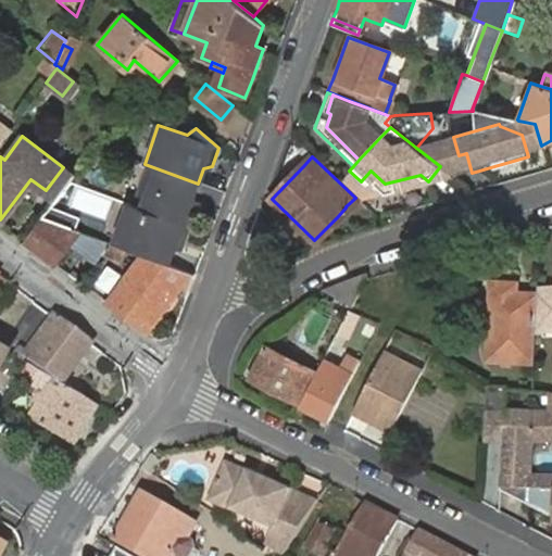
[(198,184),(145,164),(132,204),(189,227),(198,203),(191,201),(198,184)]
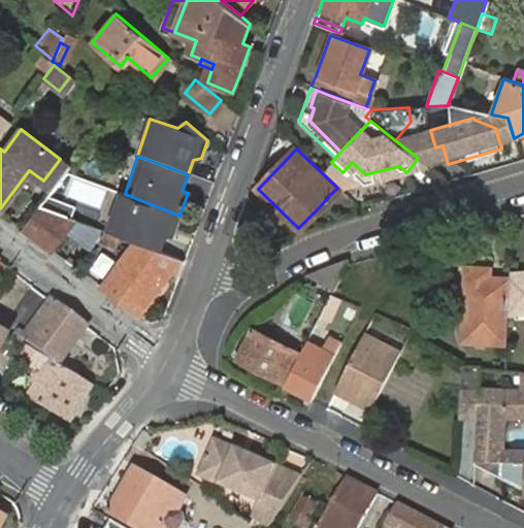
[(358,188),(429,166),(421,160),(418,158),(406,172),(399,166),(365,174),(352,162),(342,172),(358,188)]
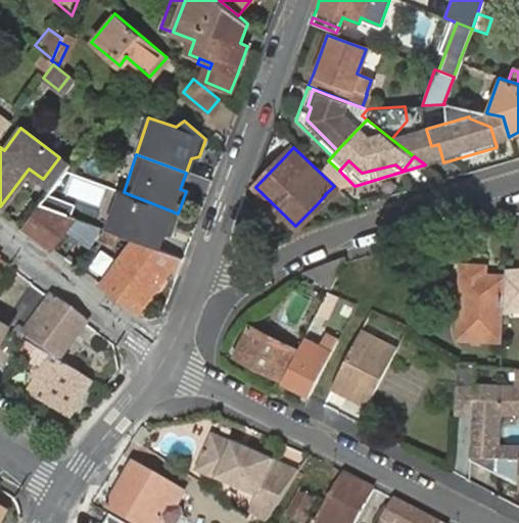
[(69,165),(59,157),(43,179),(53,187),(58,180),(69,165)]
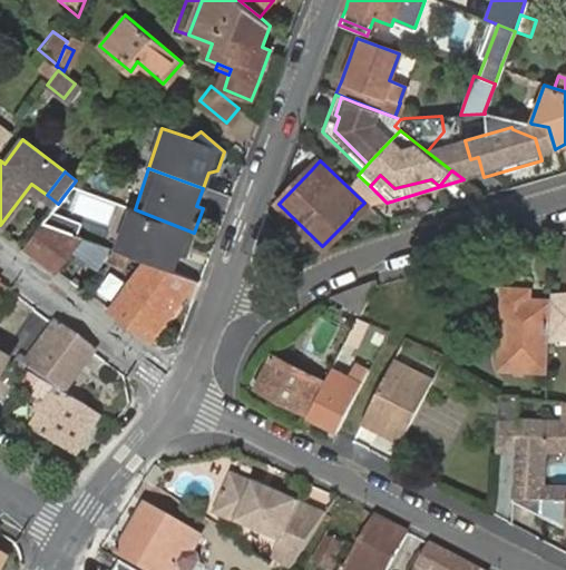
[(194,233),(135,209),(130,209),(115,253),(125,256),(139,262),(172,273),(177,256),(184,258),(194,233)]
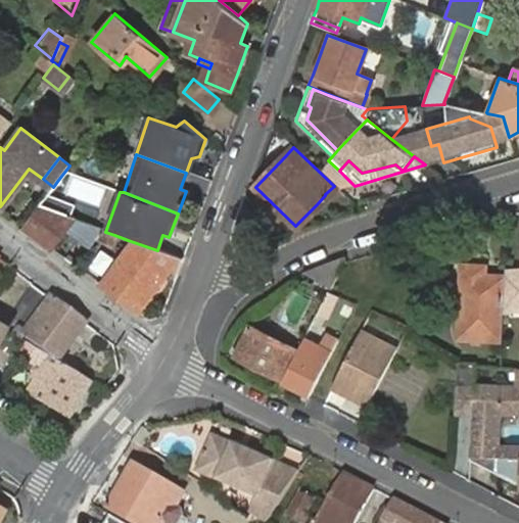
[(38,204),(20,226),(50,248),(62,232),(74,219),(65,216),(39,205),(38,204)]
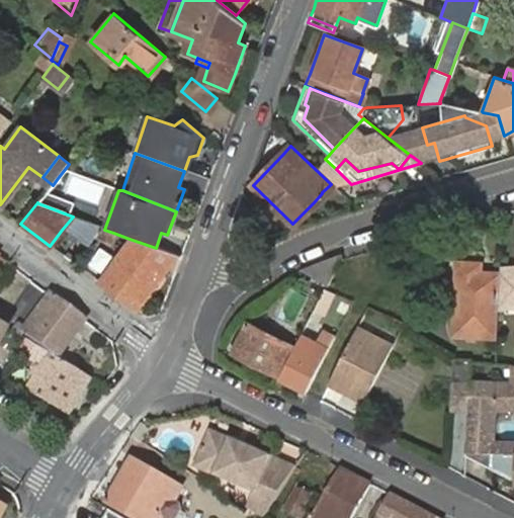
[(91,224),(73,217),(62,230),(78,242),(81,239),(91,224)]
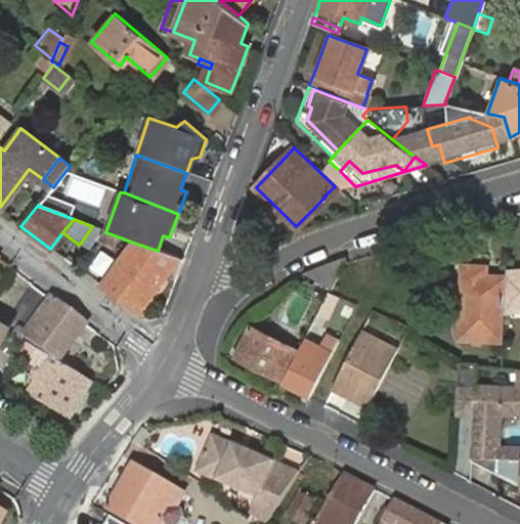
[(101,229),(92,226),(82,242),(89,247),(94,238),(100,230),(101,229)]
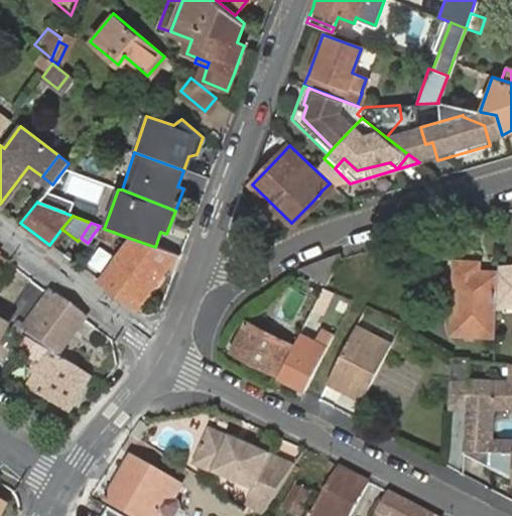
[(104,229),(99,227),(93,235),(109,241),(113,232),(104,229)]
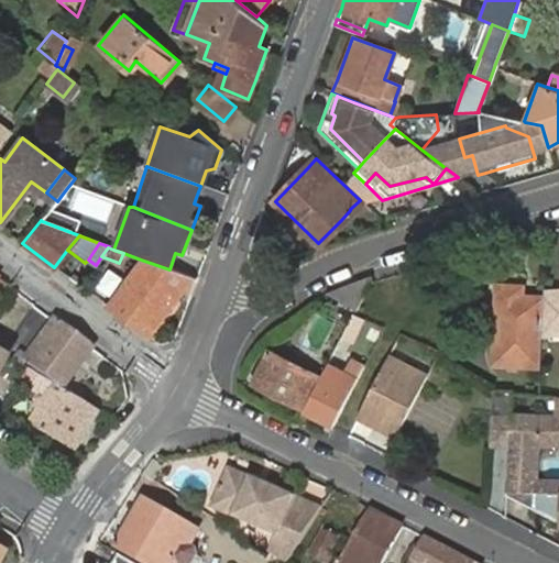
[(170,269),(138,258),(103,307),(148,341),(193,279),(170,269)]
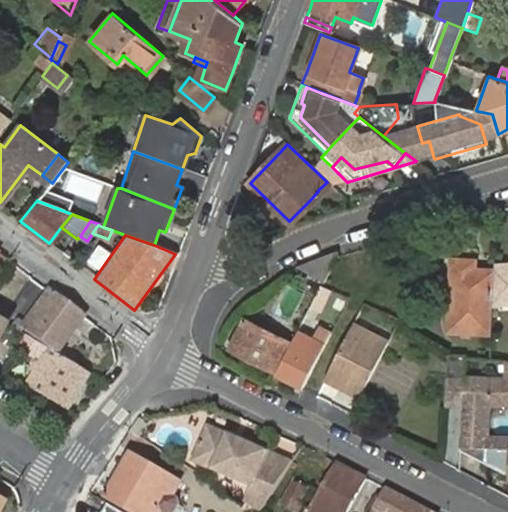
[(446,332),(489,334),(491,292),(493,271),(473,271),(473,262),(450,260),(446,332)]
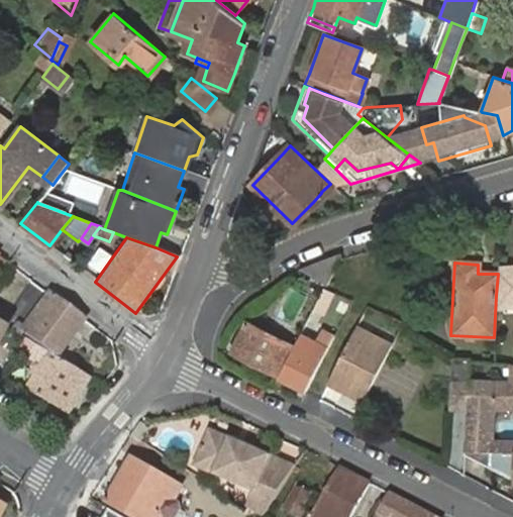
[(512,263),(498,264),(498,274),(496,295),(512,294),(512,263)]
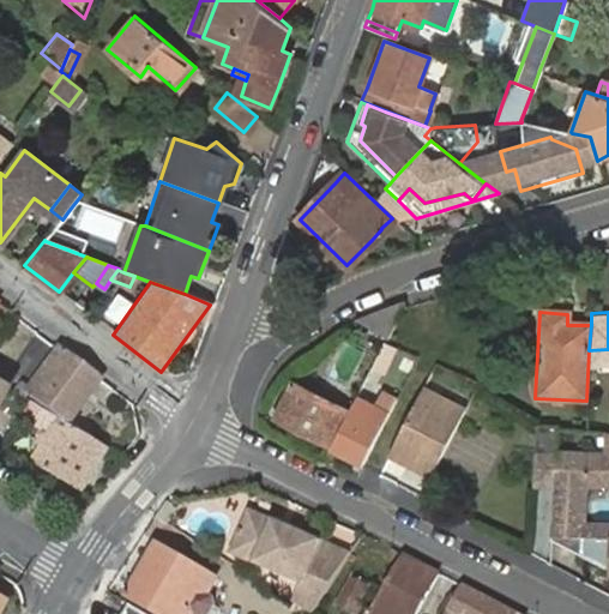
[(393,348),(384,343),(372,365),(383,369),(393,348)]
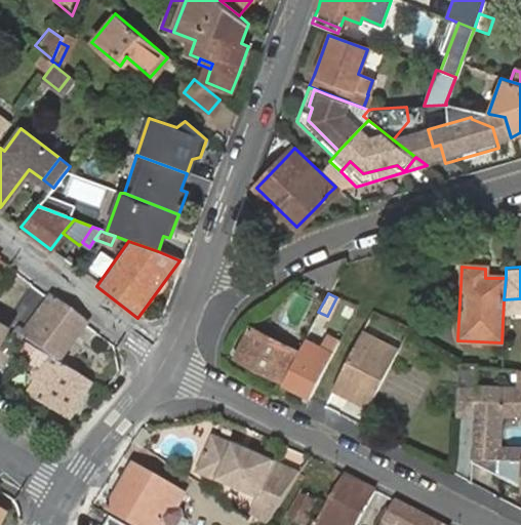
[(80,324),(46,298),(18,336),(51,361),(80,324)]
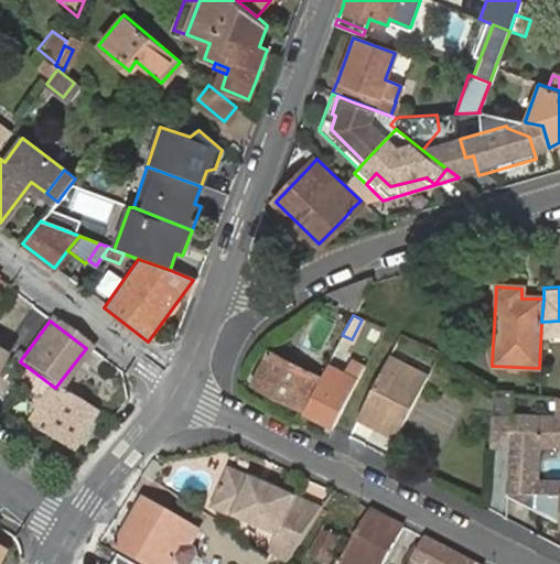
[(2,354),(1,355),(1,356),(14,364),(21,354),(8,345),(8,346),(3,344),(0,348),(0,353),(2,354)]
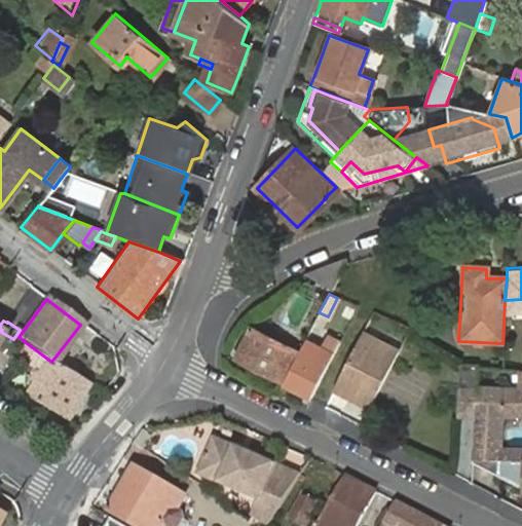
[(283,382),(298,352),(289,348),(272,341),(249,328),(233,358),(275,378),(283,382)]
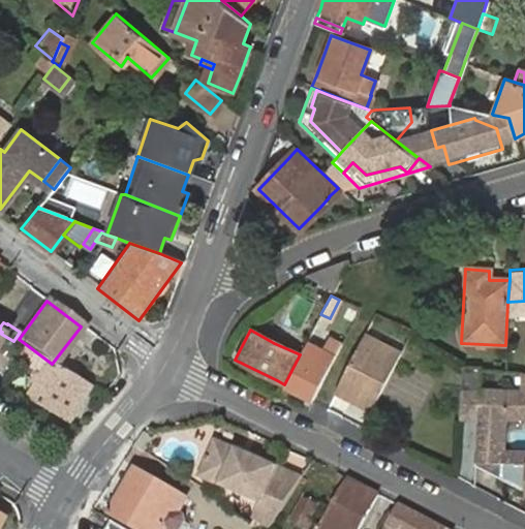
[(333,393),(369,411),(398,354),(363,337),(333,393)]
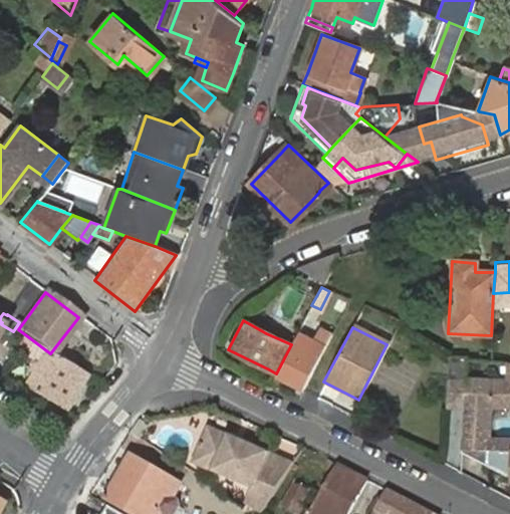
[(273,377),(300,392),(324,346),(329,335),(319,329),(313,341),(297,332),(291,344),(276,373),(273,377)]
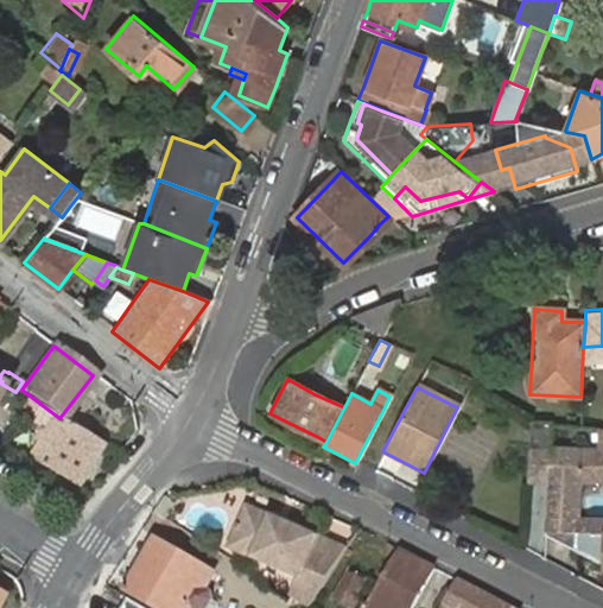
[(73,487),(99,443),(36,405),(27,418),(42,426),(24,456),(73,487)]
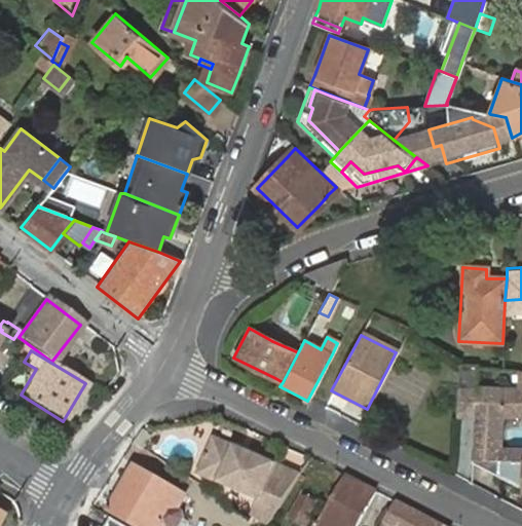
[(473,416),(474,388),(475,370),(476,365),(457,364),(455,415),(473,416)]
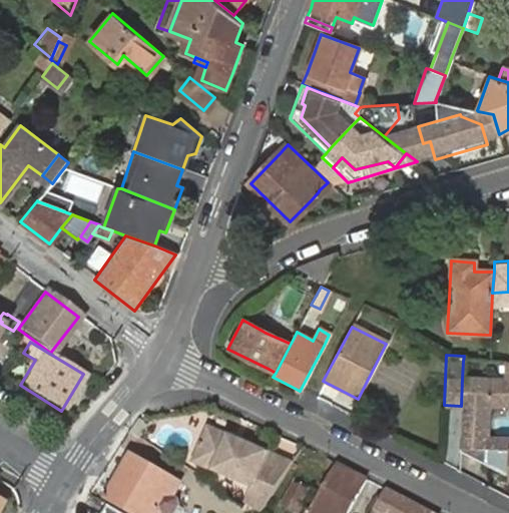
[(505,381),(488,381),(486,406),(508,407),(508,440),(485,439),(485,442),(483,463),(508,477),(508,362),(505,362),(505,381)]
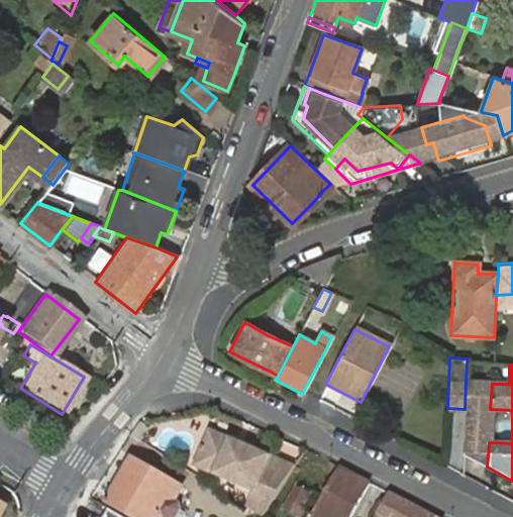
[(490,409),(492,384),(466,382),(465,409),(463,441),(489,445),(489,442),(490,409)]
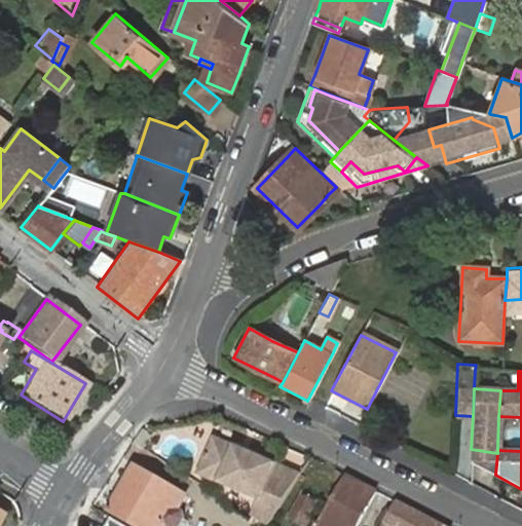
[(211,438),(195,473),(258,500),(252,513),(268,522),(296,479),(271,467),(272,464),(211,438)]
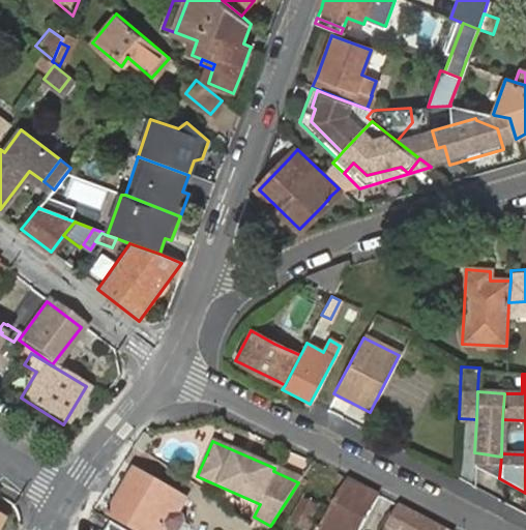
[(499,478),(501,457),(474,452),(474,464),(499,478)]
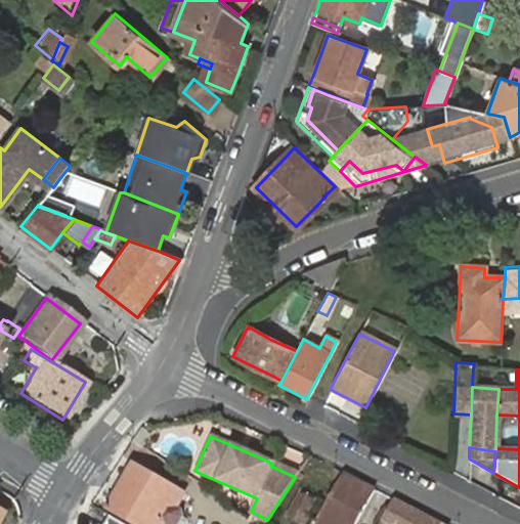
[(104,508),(131,523),(178,523),(181,518),(180,511),(175,508),(182,494),(129,465),(104,508)]
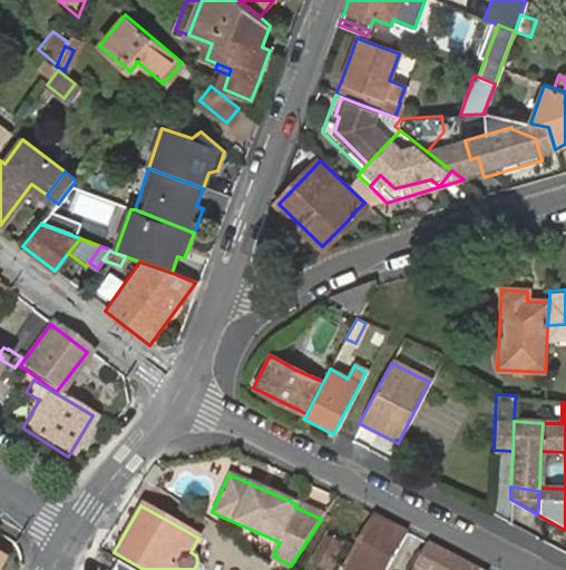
[(304,569),(329,569),(334,561),(332,560),(357,516),(341,507),(304,569)]
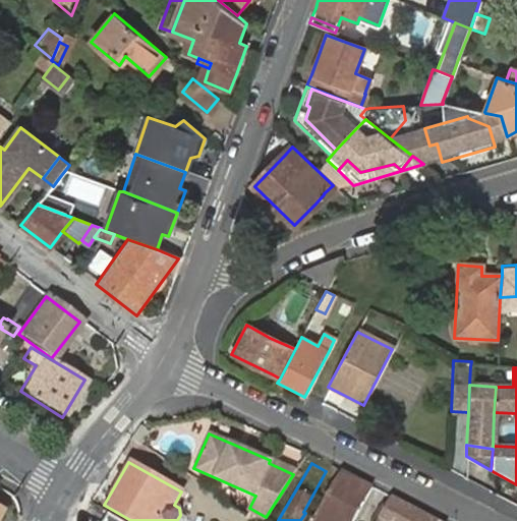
[(349,520),(369,486),(340,471),(312,518),(310,517),(307,520),(349,520)]
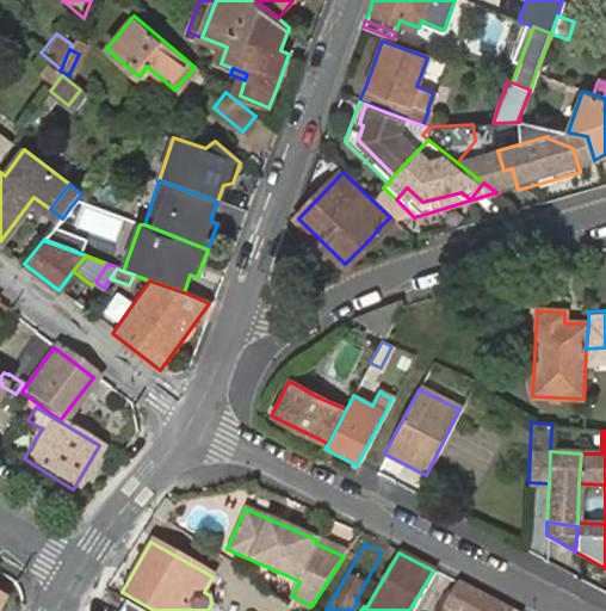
[(509,610),(456,584),(440,610),(509,610)]
